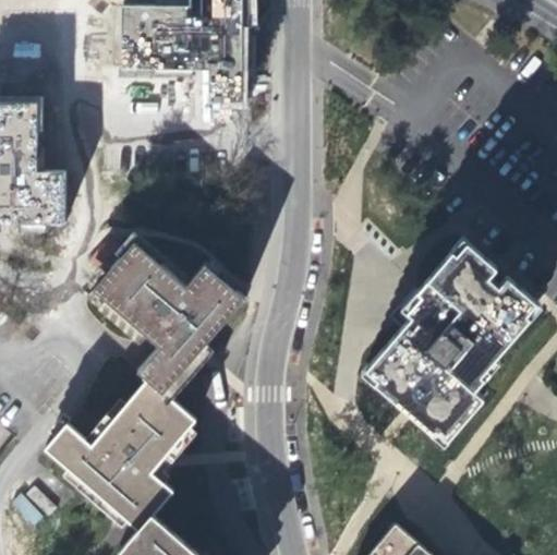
[(242,104),(242,0),(191,0),(192,9),(122,8),(122,70),(210,70),(210,104),(242,104)]
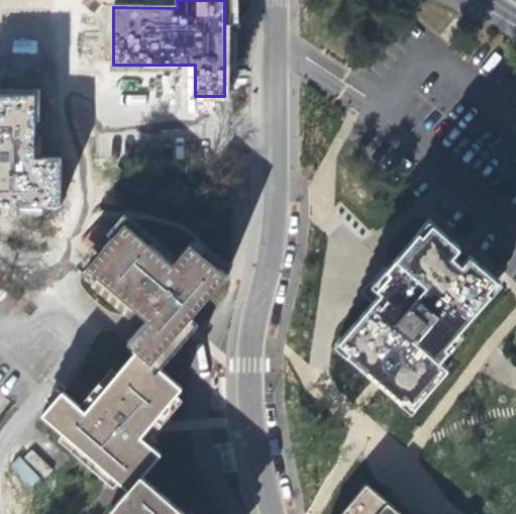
[(33,94),(0,93),(0,204),(61,203),(59,157),(34,155),(33,94)]
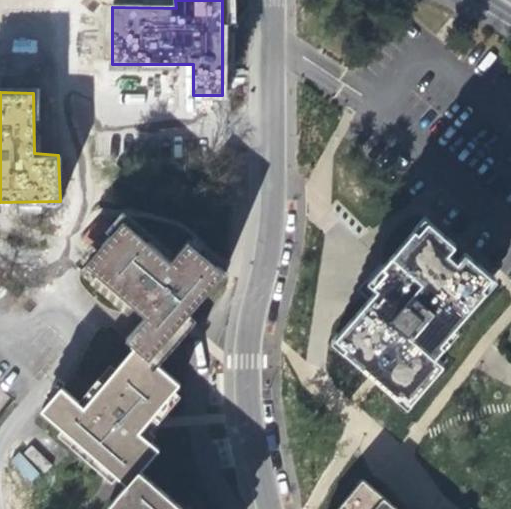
[(336,338),(337,339),(347,348),(344,351),(375,378),(398,398),(400,394),(410,403),(442,364),(434,357),(443,346),(441,344),(486,290),(482,288),(492,277),(465,254),(457,263),(447,254),(455,245),(429,223),(419,233),(416,231),(383,268),(390,276),(336,338)]
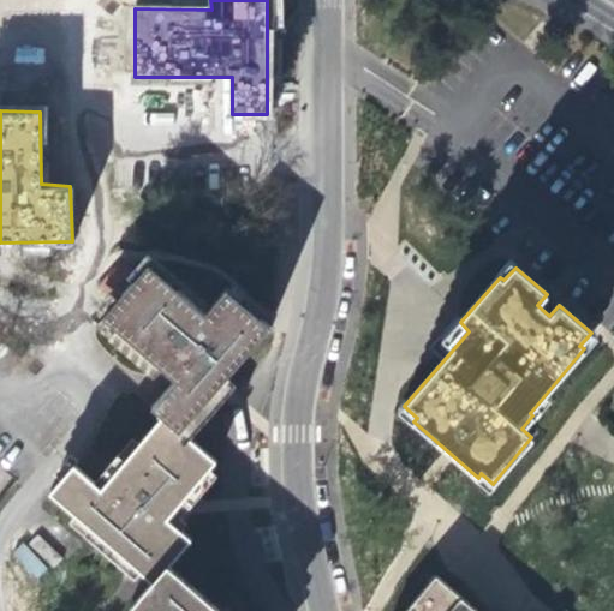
[(207,318),(150,269),(105,321),(178,383),(154,411),(166,420),(182,433),(222,385),(270,331),(227,294),(207,318)]
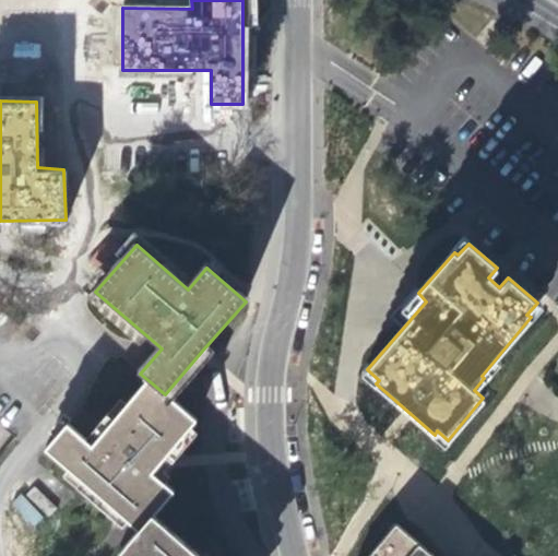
[(165,394),(151,382),(93,448),(68,426),(46,451),(139,532),(152,518),(173,494),(152,475),(158,468),(198,423),(165,394)]
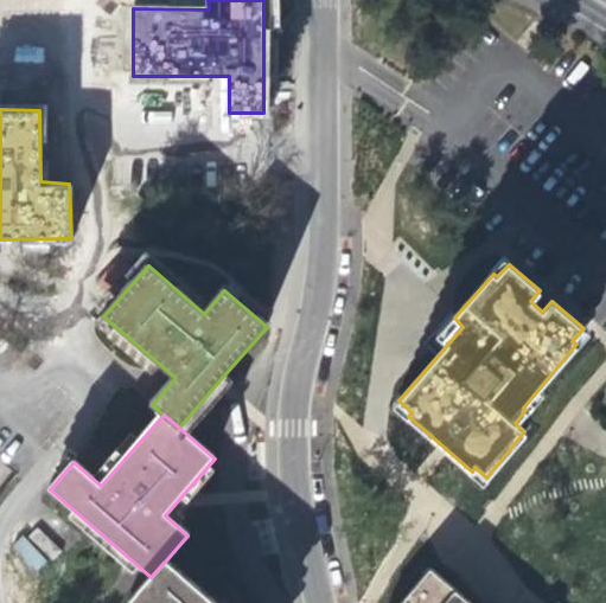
[(42,528),(13,549),(33,577),(63,557),(42,528)]
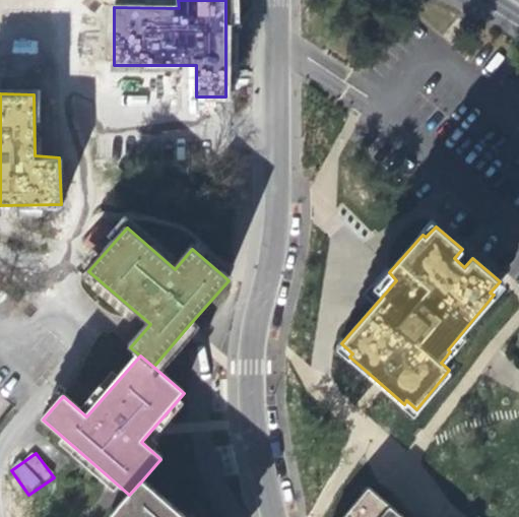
[(182,516),(141,481),(129,495),(112,516),(182,516)]
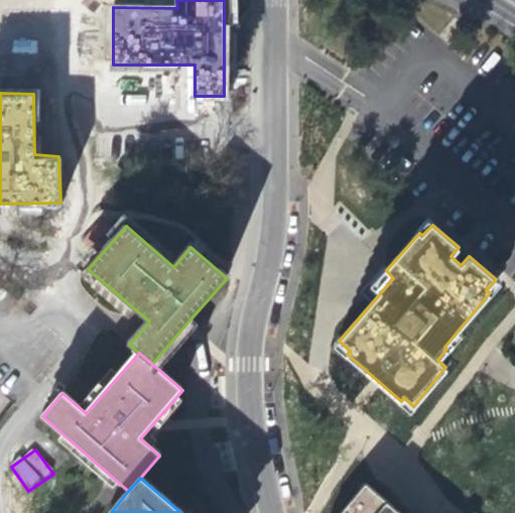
[(400,512),(365,482),(340,512),(400,512)]
